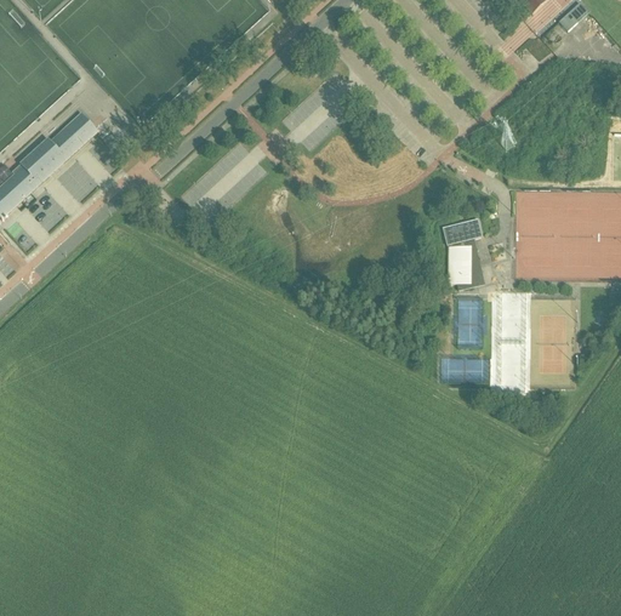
[(520,0),(531,12),(546,0),(520,0)]
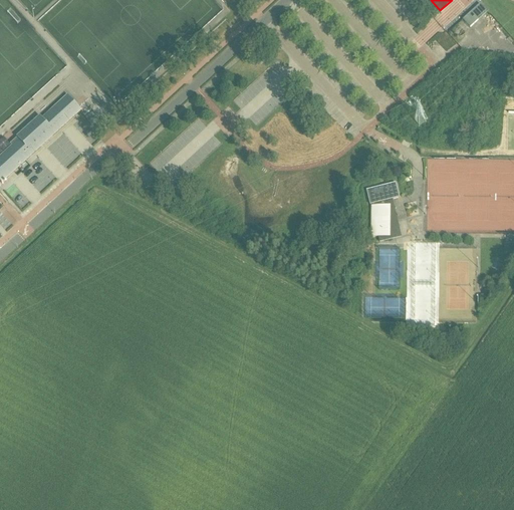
[(480,1),(463,16),(470,24),(487,9),(480,1)]
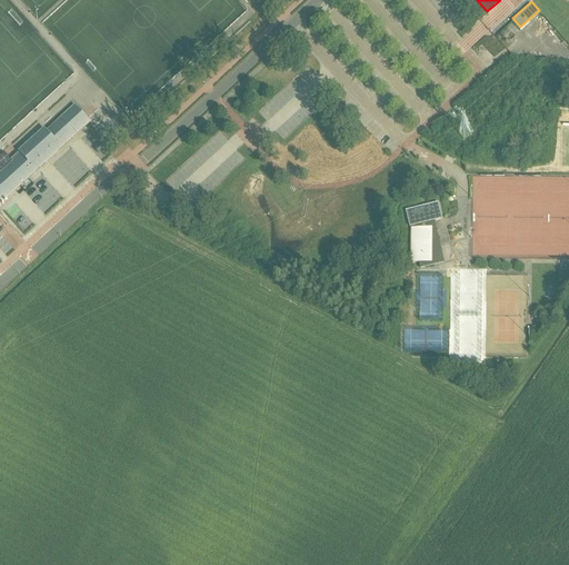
[(507,8),(512,13),(517,9),(511,3),(507,8)]
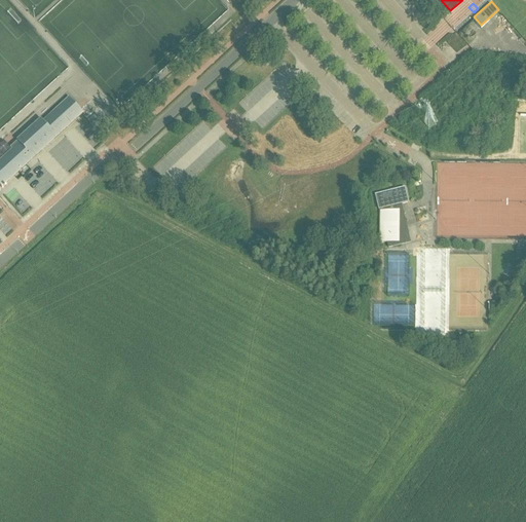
[(347,43),(354,50),(358,46),(350,40),(347,43)]
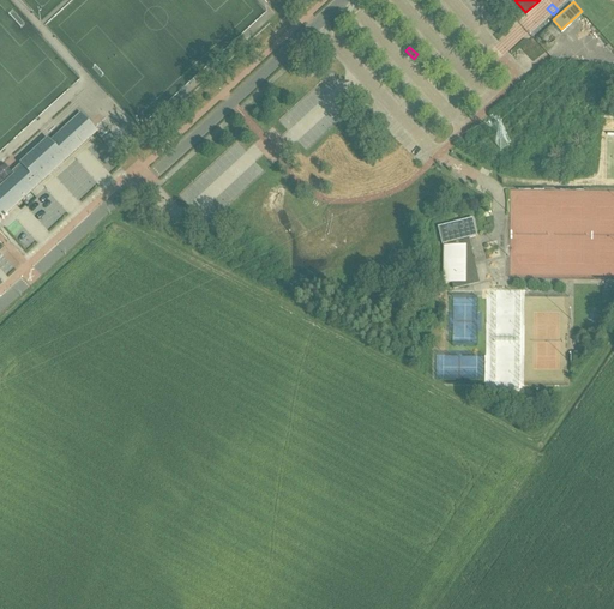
[(0,215),(91,133),(97,127),(80,109),(62,126),(65,128),(53,139),(48,134),(20,160),(12,167),(14,169),(0,182),(0,215)]
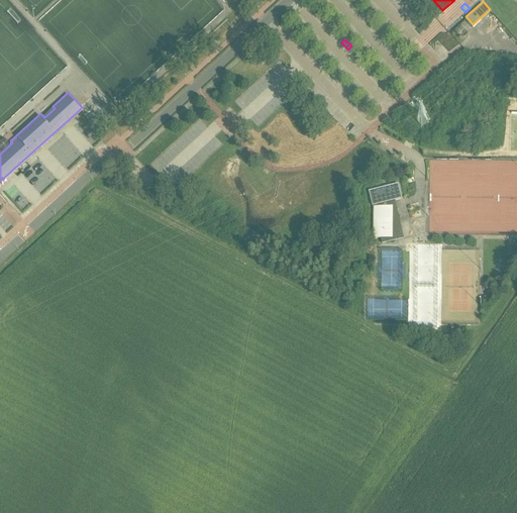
[(389,204),(390,198),(402,195),(398,181),(369,188),(373,203),(377,202),(377,204),(374,204),(374,234),(392,234),(392,204),(389,204)]
